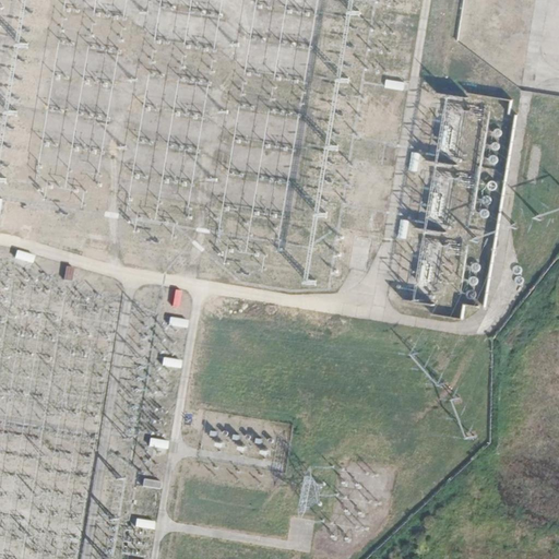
[(404,83),(387,80),(385,87),(403,91),(404,83)]
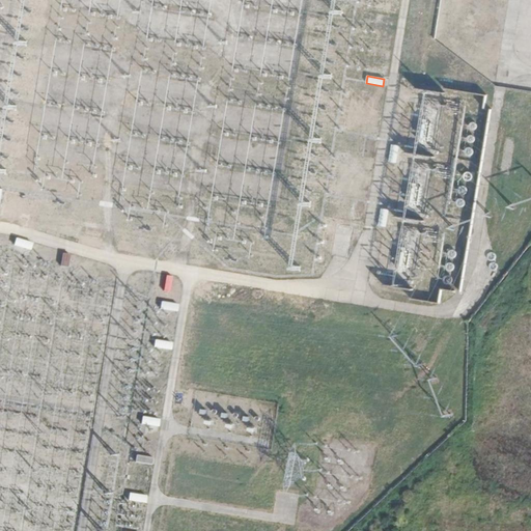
[(363,157),(371,158),(374,140),(366,139),(363,157)]
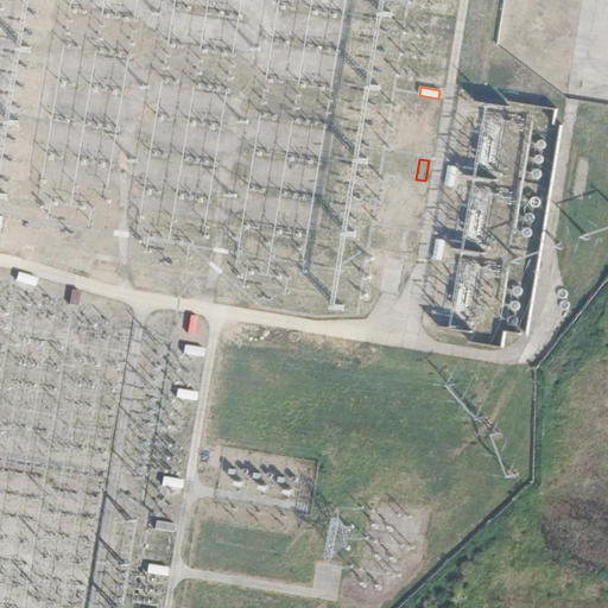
[(457,166),(448,165),(445,185),(454,187),(457,166)]
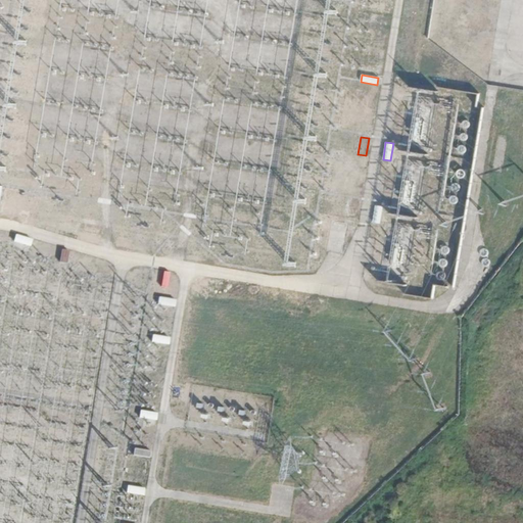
[(383,207),(375,206),(372,223),(380,225),(383,207)]
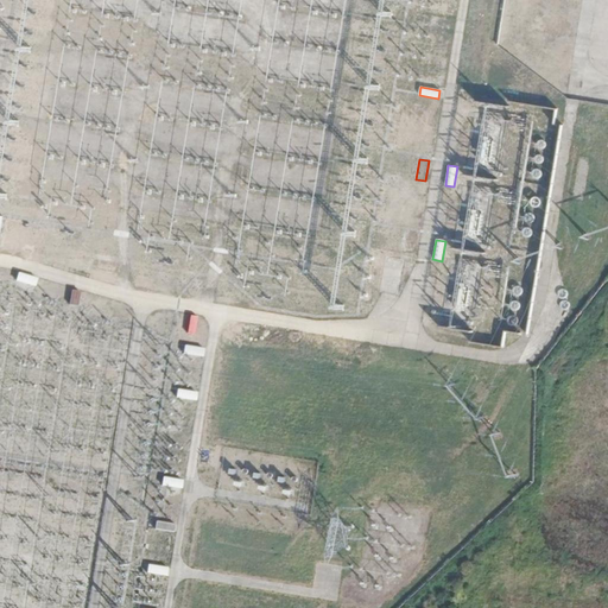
[(381,293),(398,296),(401,260),(385,258),(381,293)]
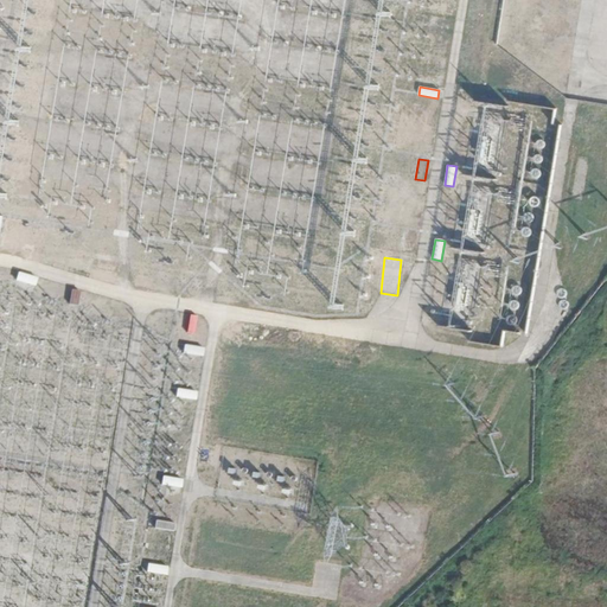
[(114,263),(94,261),(94,267),(113,270),(114,263)]
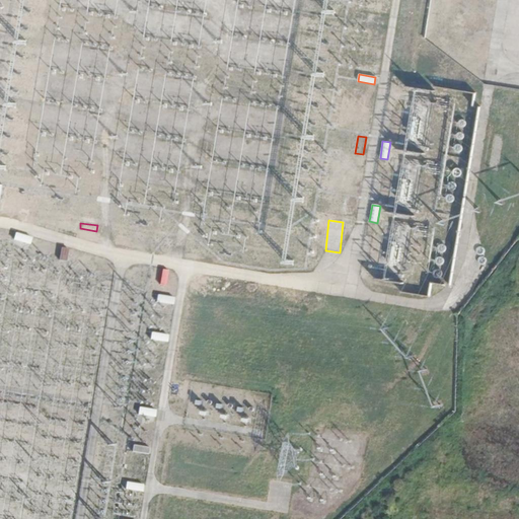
[(31,238),(15,233),(14,240),(29,244),(31,238)]
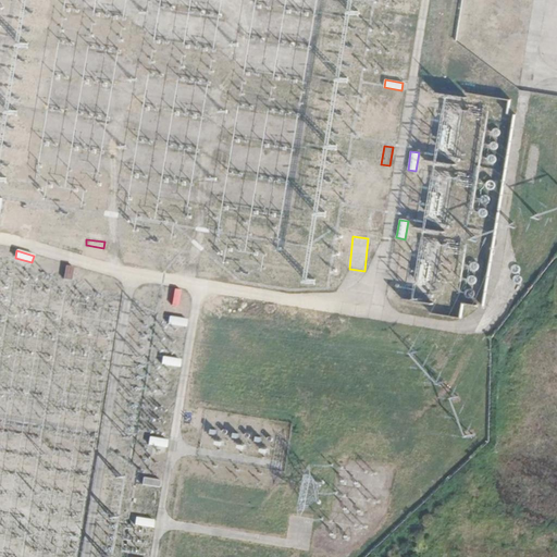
[(188,320),(169,317),(168,324),(187,327),(188,320)]
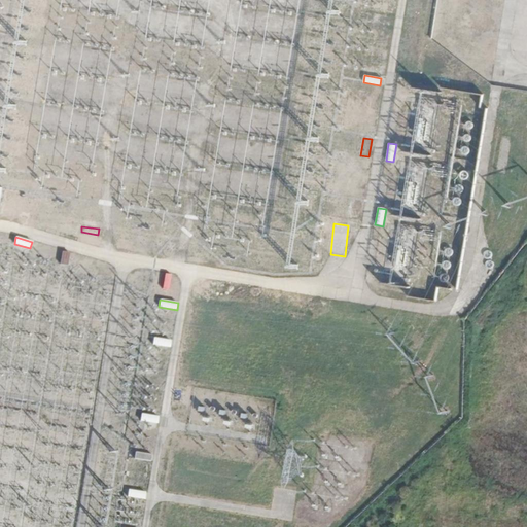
[(170,340),(153,338),(152,346),(169,348),(170,340)]
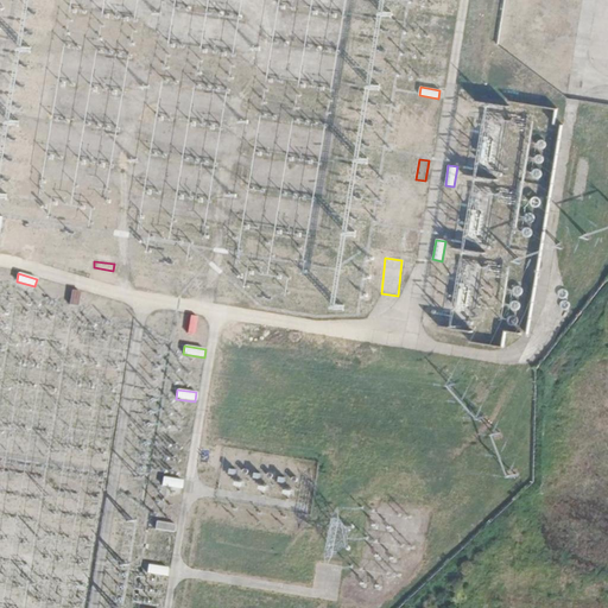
[(182,480),(163,477),(162,486),(181,488),(182,480)]
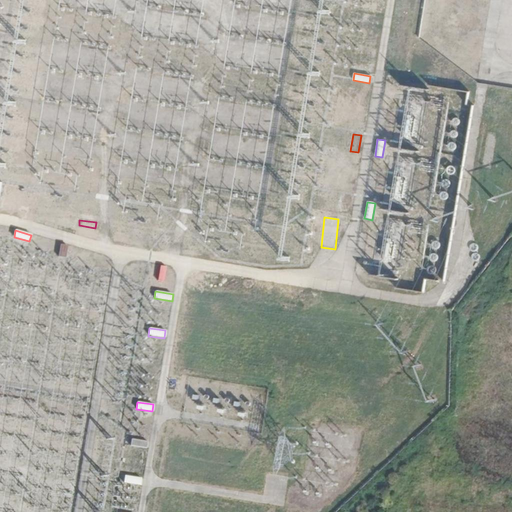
[(147,441),(131,439),(130,446),(146,449),(147,441)]
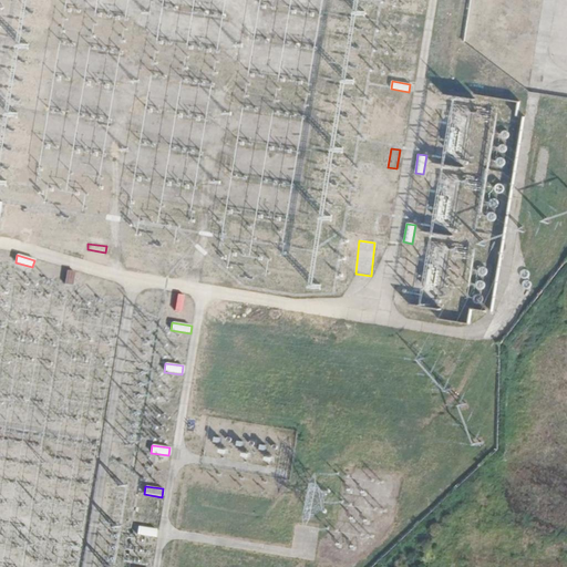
[(158,531),(137,526),(136,535),(157,538),(158,531)]
